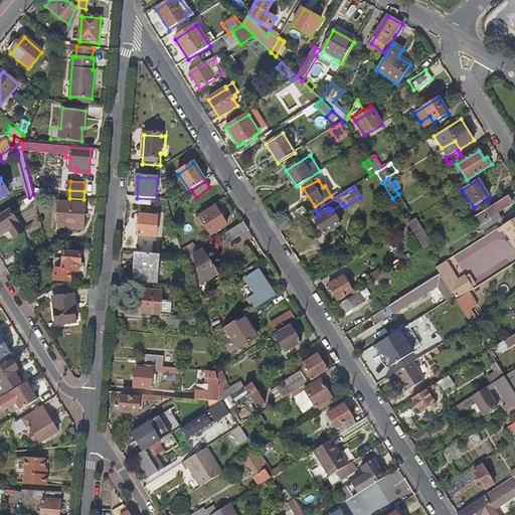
[(411,215),(398,194),(392,198),(405,219),(411,215)]
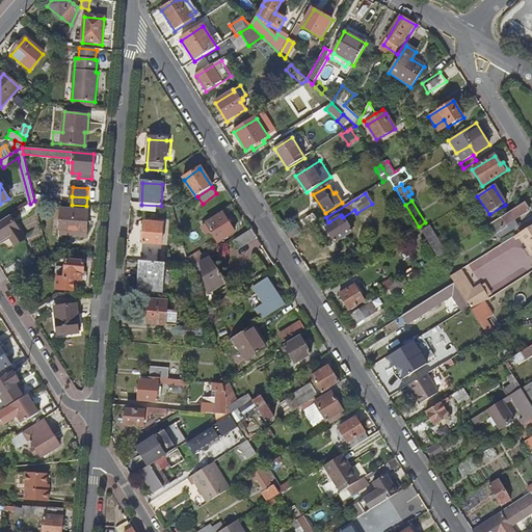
[(499,240),(519,227),(515,220),(530,211),(526,203),(500,218),(494,232),(499,240)]
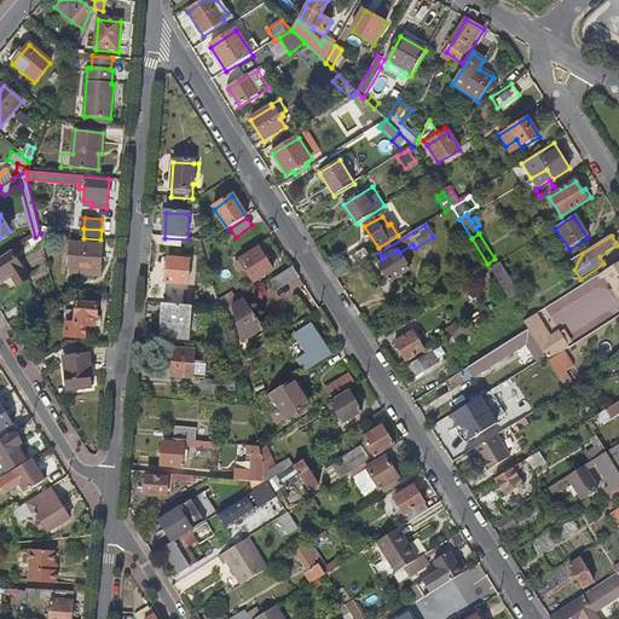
[(102,247),(71,244),(70,267),(82,267),(85,275),(99,277),(102,247)]
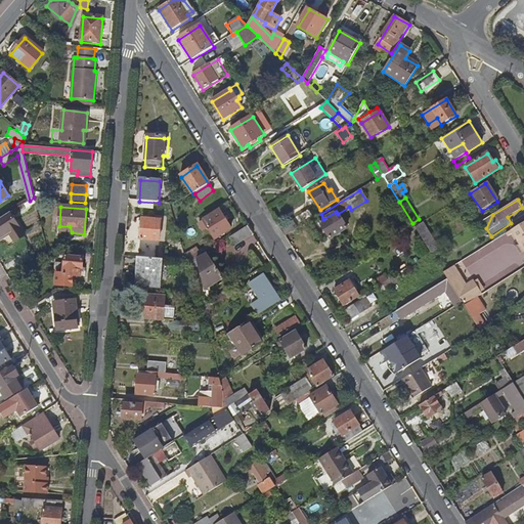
[(336,212),(323,219),(319,222),(330,239),(347,228),(338,214),(336,212)]
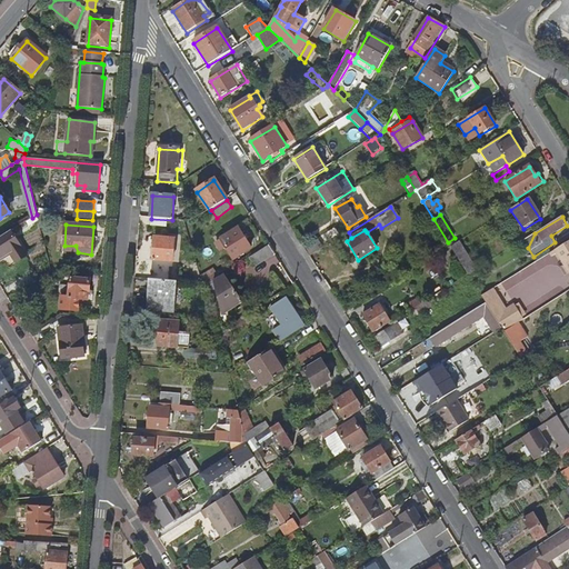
[(11,231),(0,238),(0,258),(9,252),(15,263),(27,256),(20,243),(11,231)]
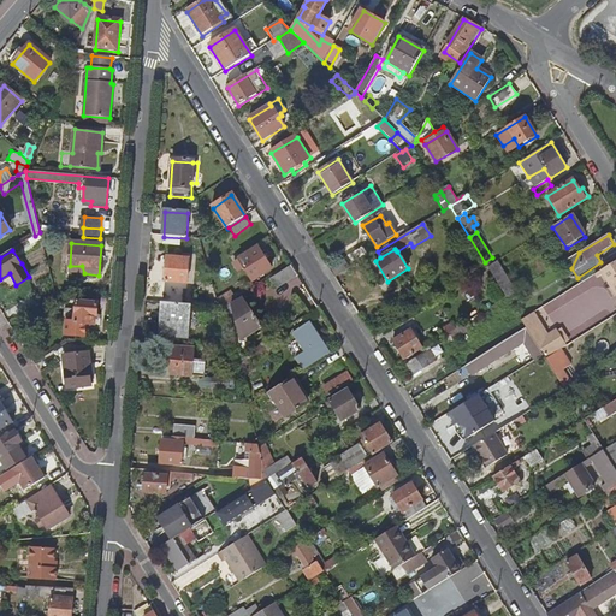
[(272,270),(261,252),(242,264),(254,282),(272,270)]
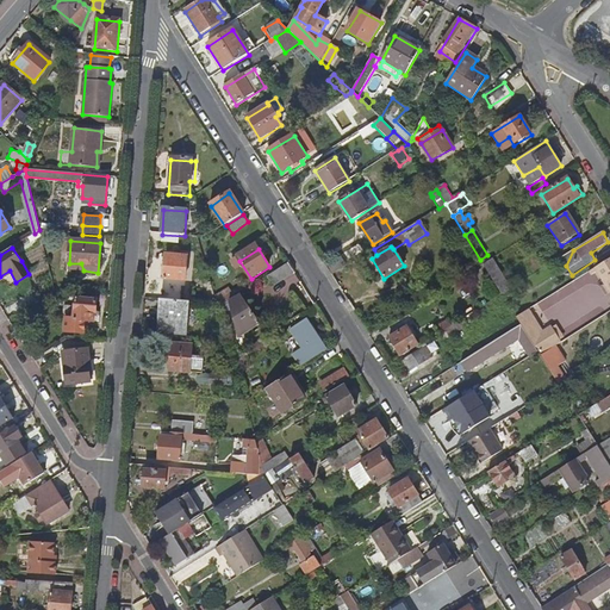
[(186,257),(166,256),(163,280),(185,281),(186,257)]
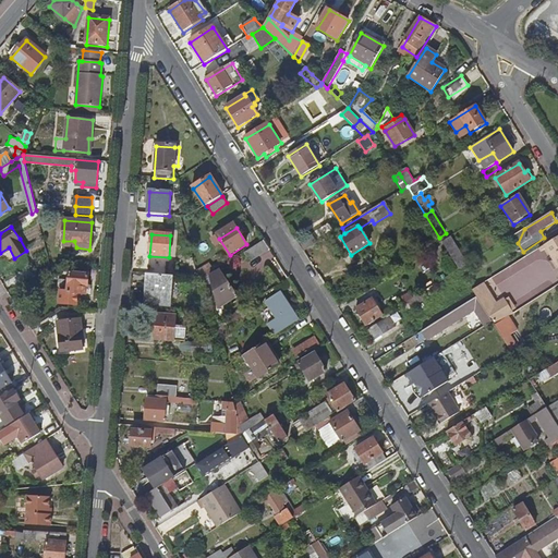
[(313,234),(298,243),(304,252),(318,243),(313,234)]
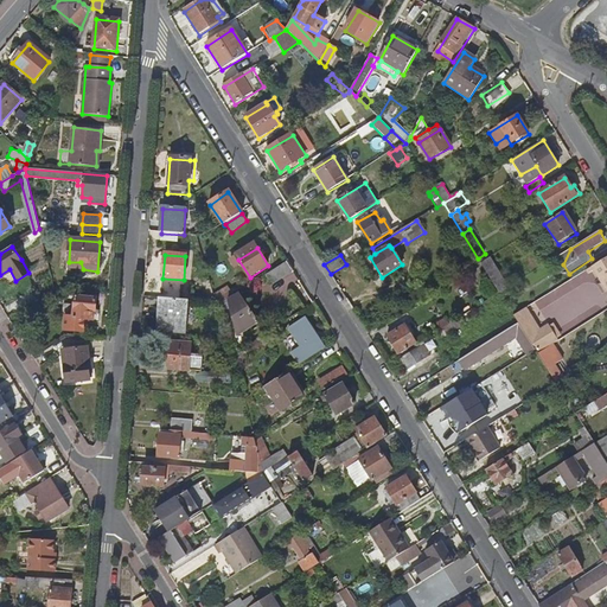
[(490,257),(481,263),(500,294),(510,288),(490,257)]
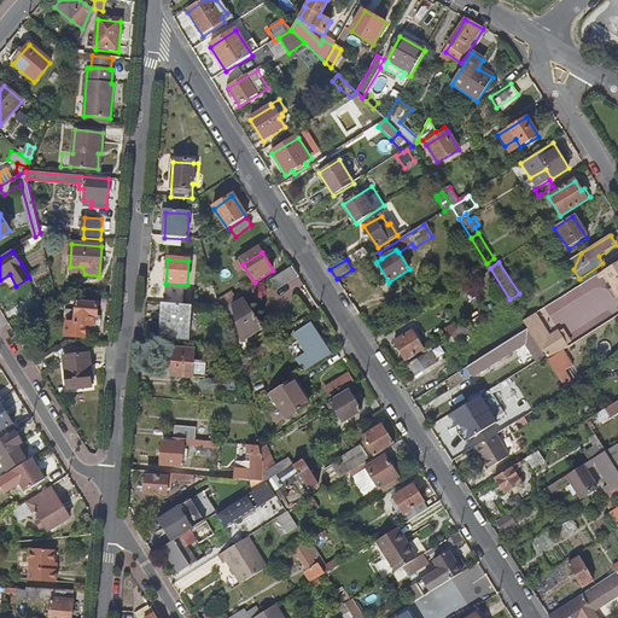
[(617,298),(617,262),(600,274),(616,301),(617,298)]
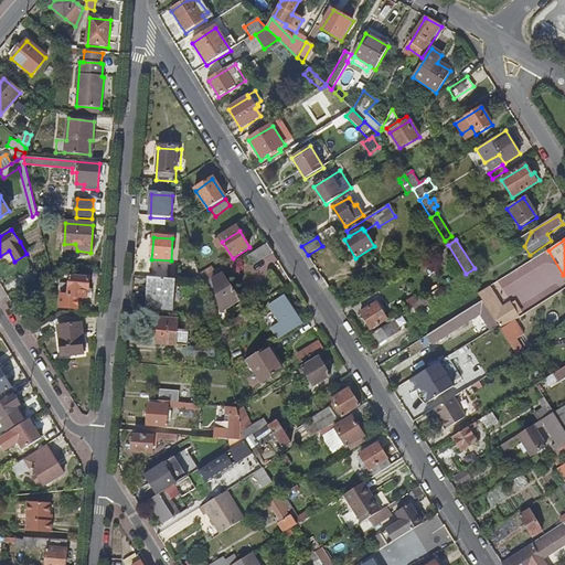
[(273,253),(267,244),(253,253),(247,257),(252,265),(258,262),(273,253)]
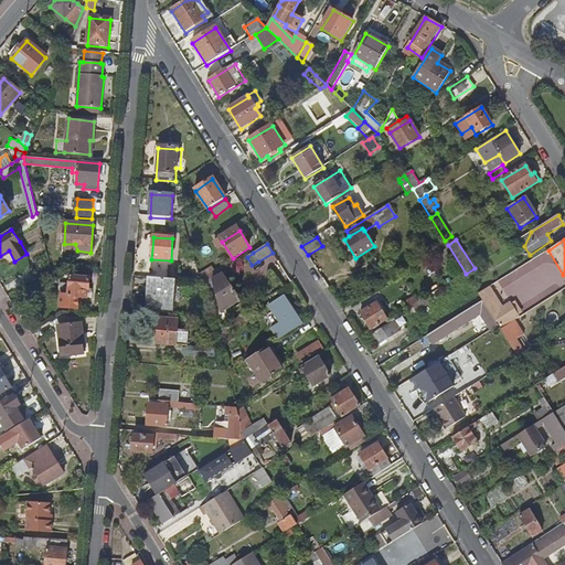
[(212,268),(204,273),(206,283),(212,279),(217,276),(212,268)]
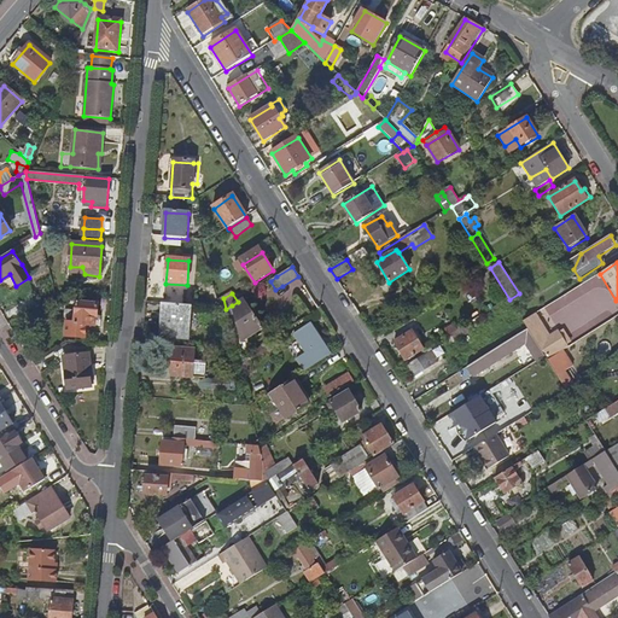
[(238,302),(232,305),(239,334),(243,333),(245,339),(261,330),(243,298),(238,302)]
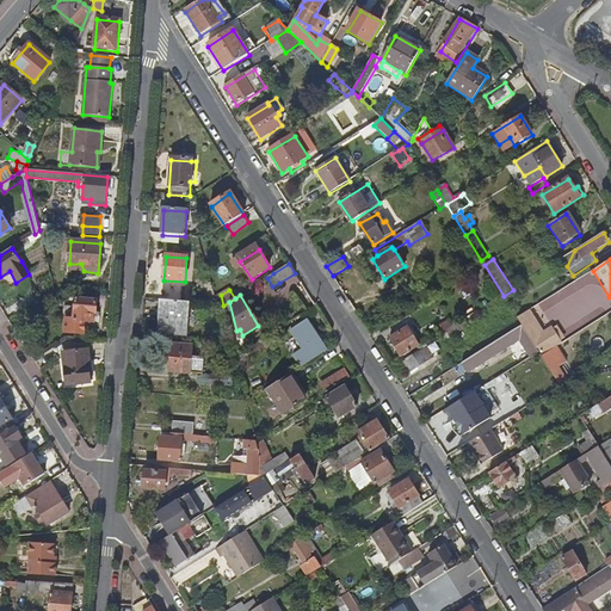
[(92,323),(94,302),(71,301),(69,321),(61,321),(60,334),(80,335),(81,322),(92,323)]
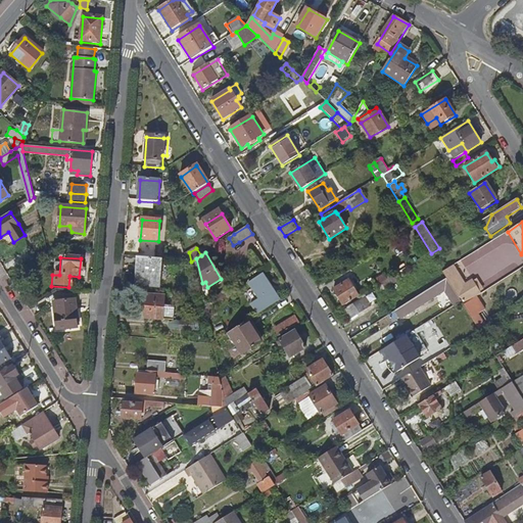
[(161,259),(137,257),(134,286),(159,288),(161,259)]
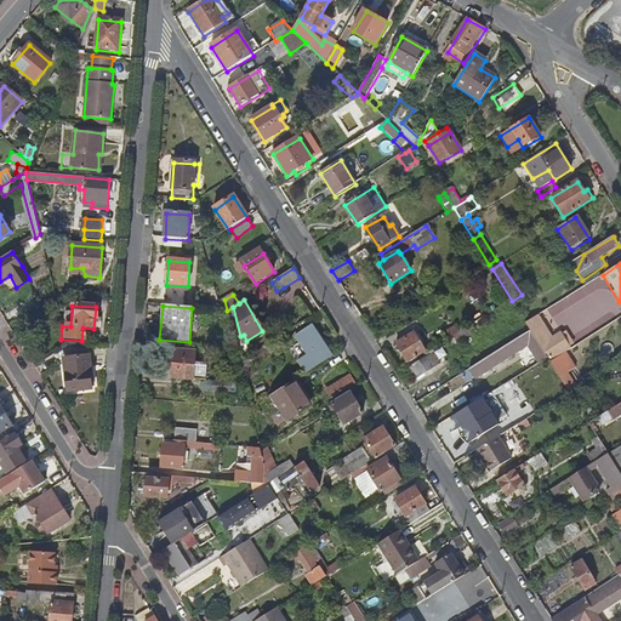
[(473,325),(451,339),(455,345),(477,331),(473,325)]
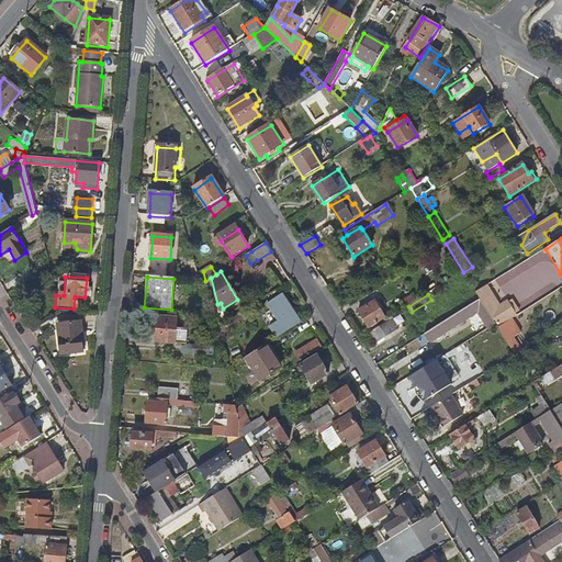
[(269,326),(276,338),(299,324),(281,295),(267,304),(277,321),(269,326)]
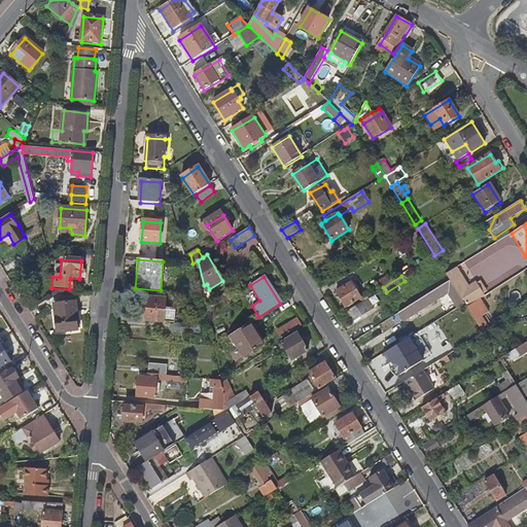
[(458,293),(451,281),(398,314),(403,323),(449,293),(454,303),(458,293)]
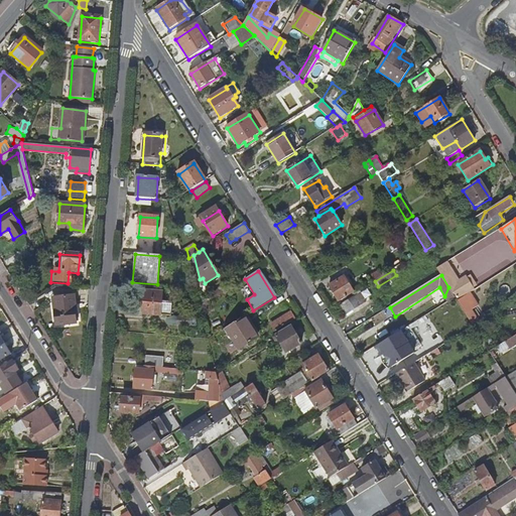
[(354,292),(344,276),(330,286),(339,301),(354,292)]
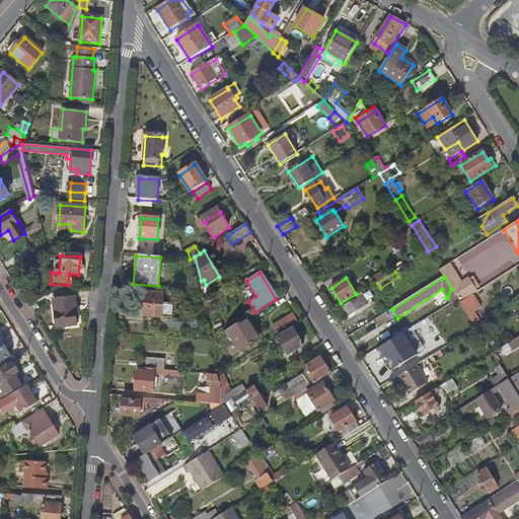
[(460,302),(486,286),(485,284),(475,289),(469,278),(453,289),(452,290),(460,302)]
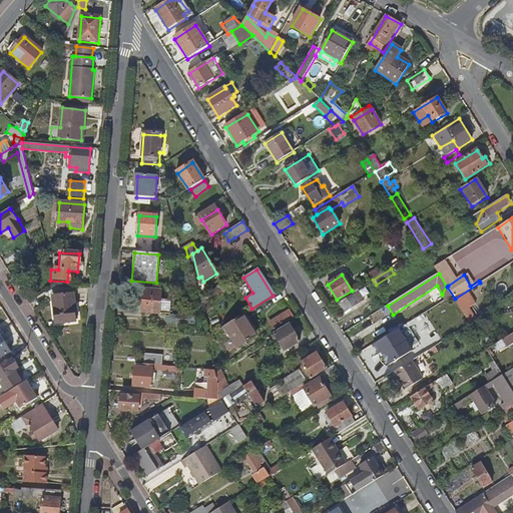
[(213,288),(199,297),(203,304),(218,295),(213,288)]
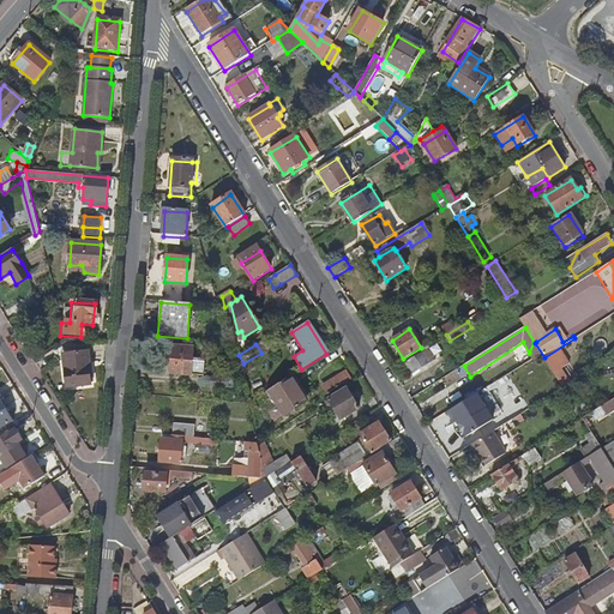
[(215,359),(215,351),(172,348),(170,375),(203,378),(203,365),(192,363),(192,357),(215,359)]
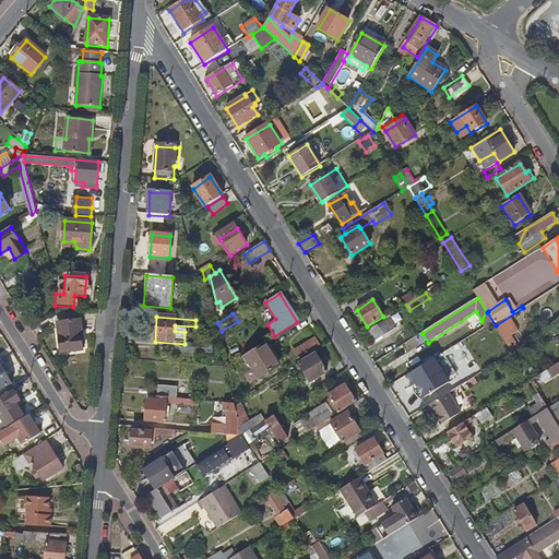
[(396,328),(390,319),(368,332),(373,342),(396,328)]
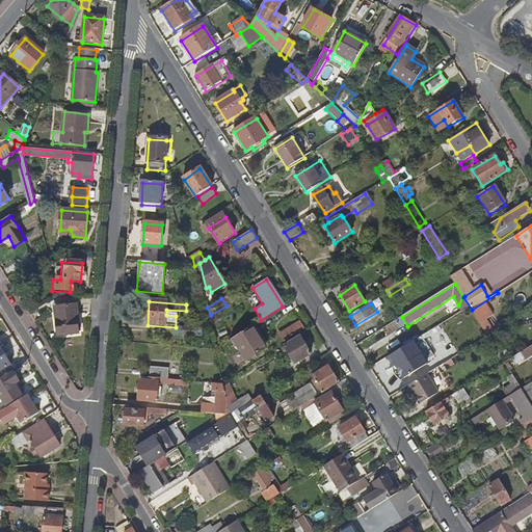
[(57,336),(78,334),(75,316),(78,316),(76,306),(54,309),(57,336)]
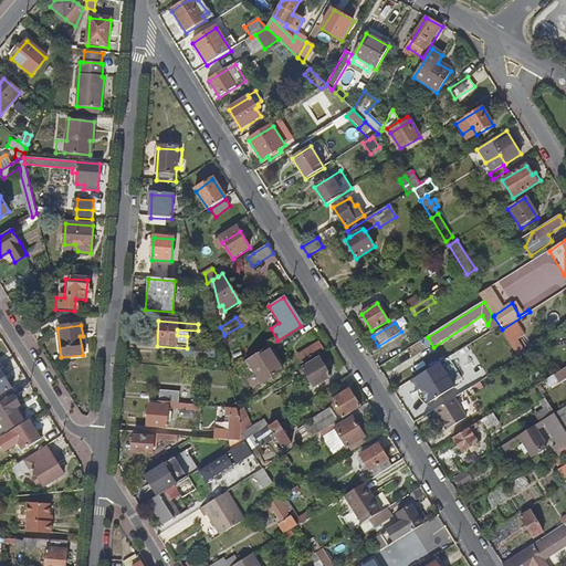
[(468,345),(475,341),(473,336),(459,345),(462,349),(468,345)]
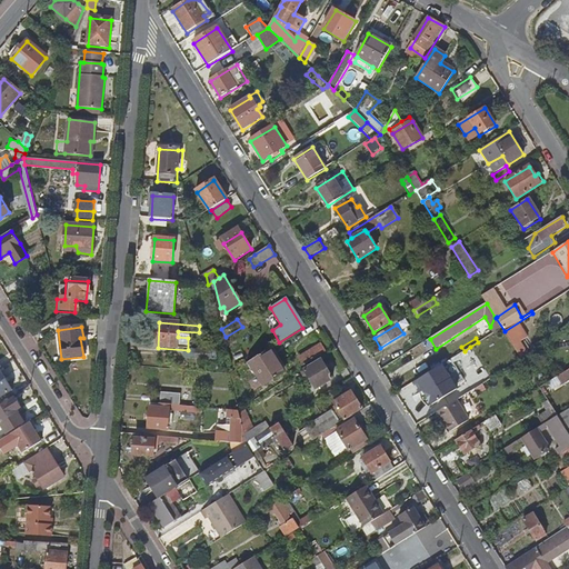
[(325,353),(320,346),(298,360),(302,368),(325,353)]
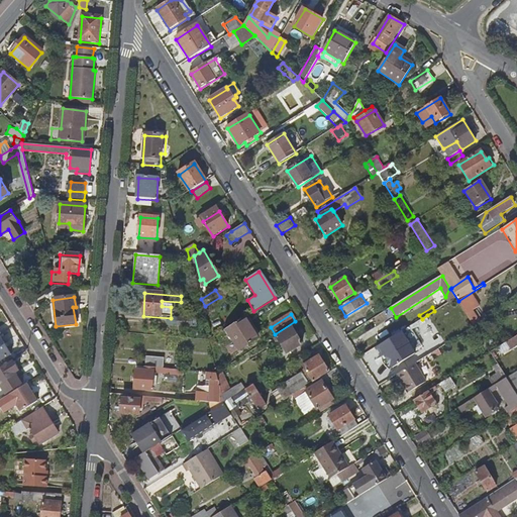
[(180,326),(194,327),(194,318),(180,317),(180,326)]
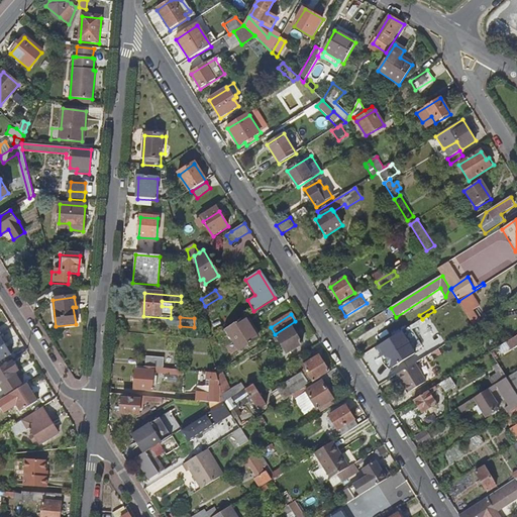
[(245,317),(226,329),(238,350),(259,338),(245,317)]
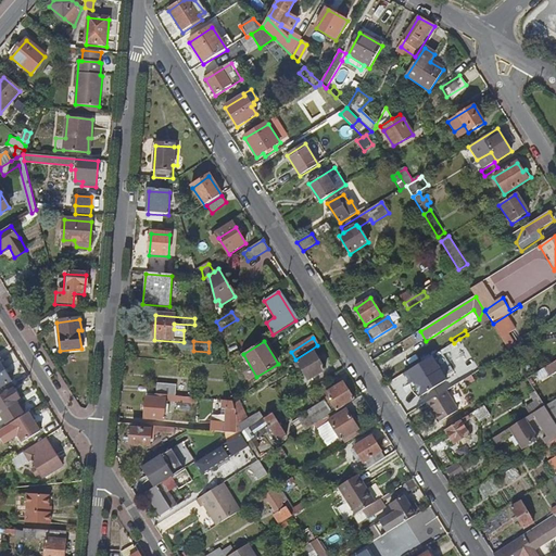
[(457,341),(404,371),(419,396),(472,366),(457,341)]
